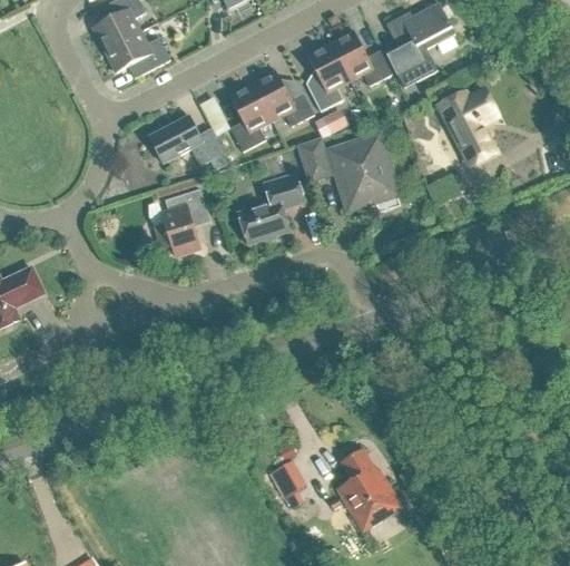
[(112,0),(98,8),(105,20),(92,27),(104,49),(140,30),(134,18),(146,11),(139,0),(112,0)]
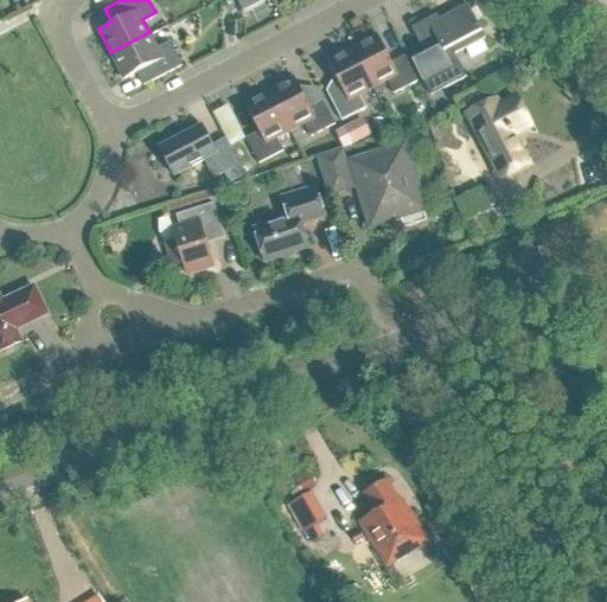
[(430,21),(428,17),(411,25),(425,51),(413,58),(430,93),(466,74),(454,51),(484,36),(467,2),(430,21)]
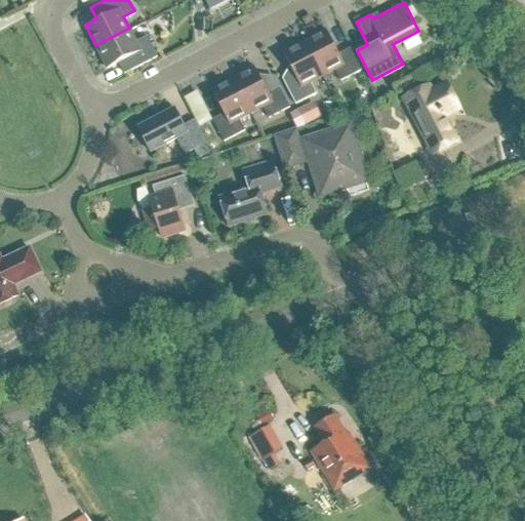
[(325,27),(304,38),(322,74),(334,68),(339,79),(361,68),(350,46),(338,51),(325,27)]
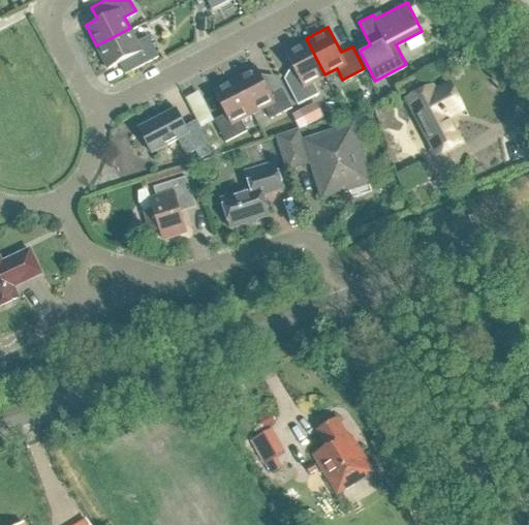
[(136,39),(130,28),(96,45),(107,66),(119,61),(124,72),(158,55),(148,34),(136,39)]
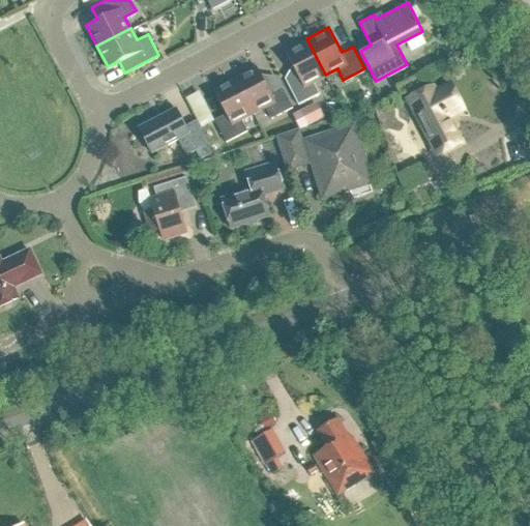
[(325,75),(306,38),(285,50),(297,75),(286,81),(297,103),(319,92),(313,81),(325,75)]
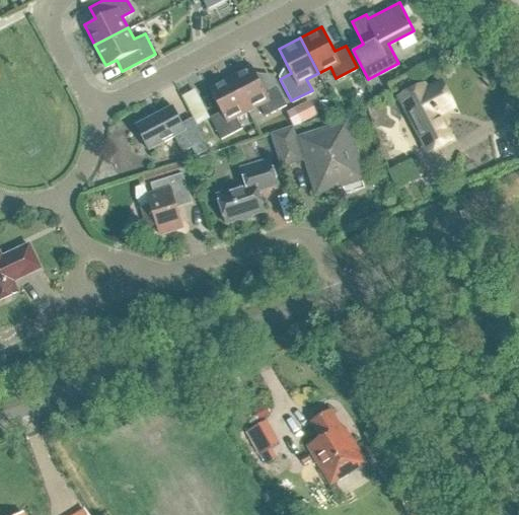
[(518,71),(518,47),(518,48),(508,64),(518,71)]
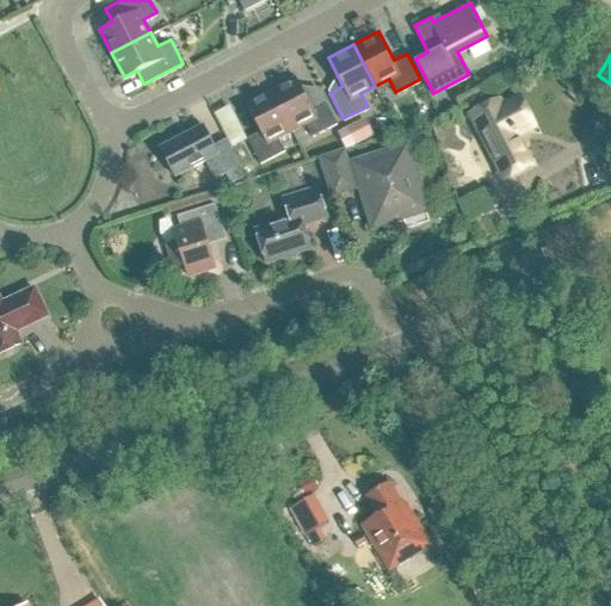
[(270,87),(291,129),(306,122),(312,135),(337,122),(323,97),(310,103),(295,74),(270,87)]
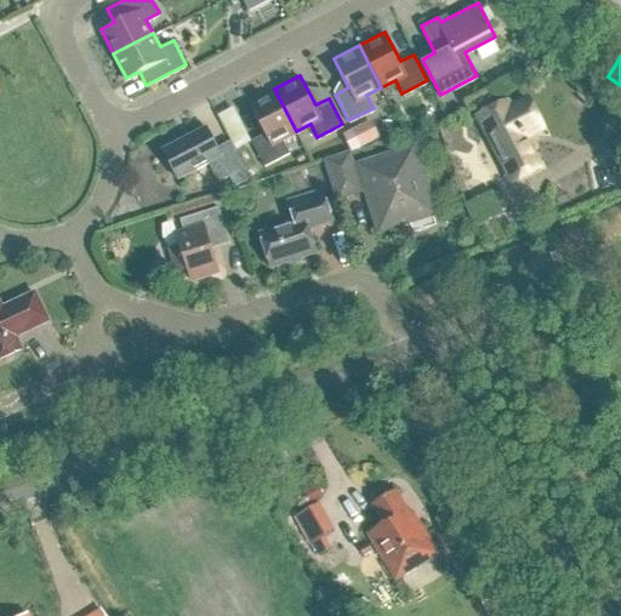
[(296,131),(274,89),(249,102),(265,131),(250,138),(265,165),(289,152),(283,138),(296,131)]
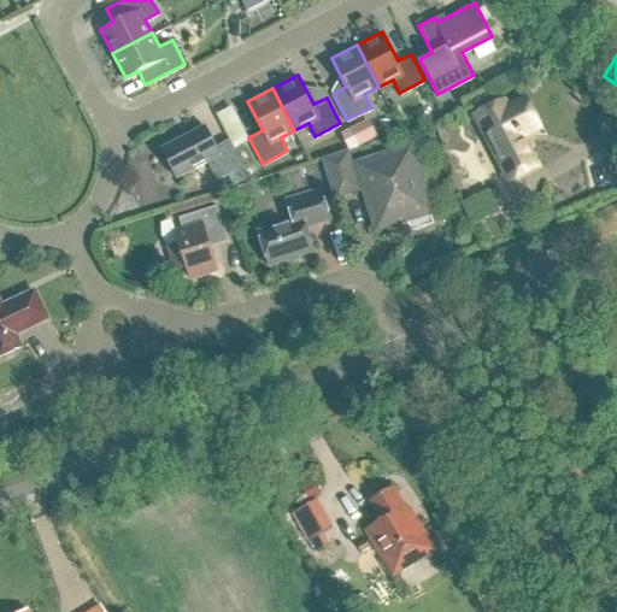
[(538,123),(524,96),(506,106),(503,100),(475,113),(509,178),(535,164),(519,133),(538,123)]
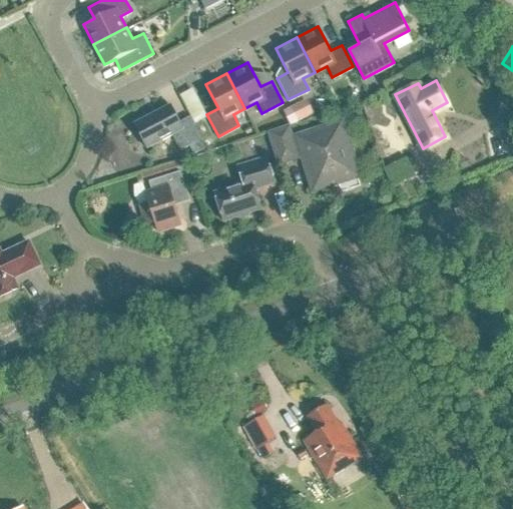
[(306,97),(283,109),(290,123),(313,112),(306,97)]
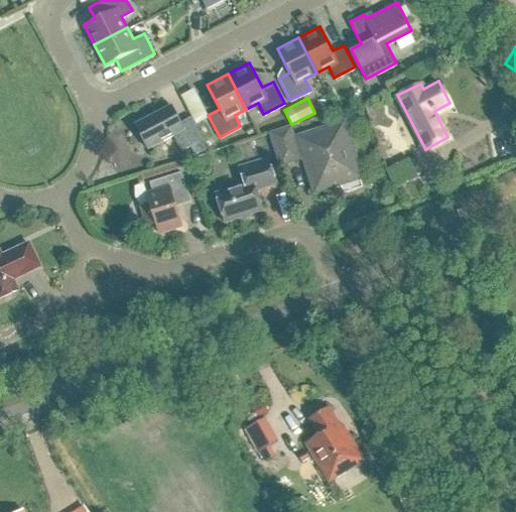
[(190,144),(191,147),(195,152),(207,146),(190,115),(179,121),(170,104),(135,123),(147,147),(173,133),(181,149),(190,144)]
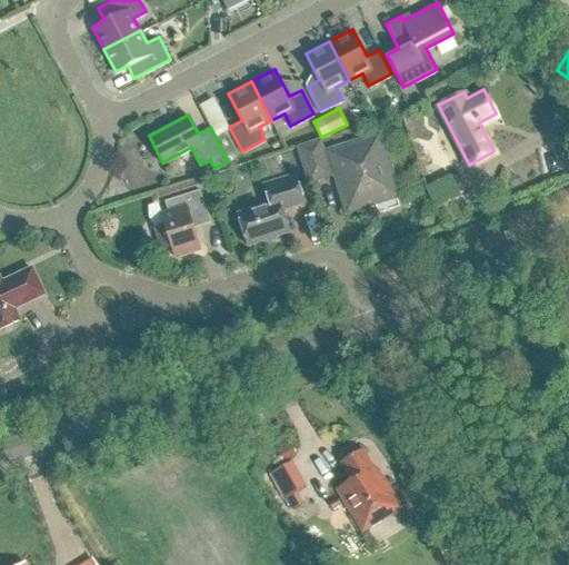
[(355,201),(356,205),(396,191),(389,172),(391,170),(388,160),(385,158),(378,136),(330,150),(340,181),(348,179),(351,189),(349,191),(351,199),(355,201)]
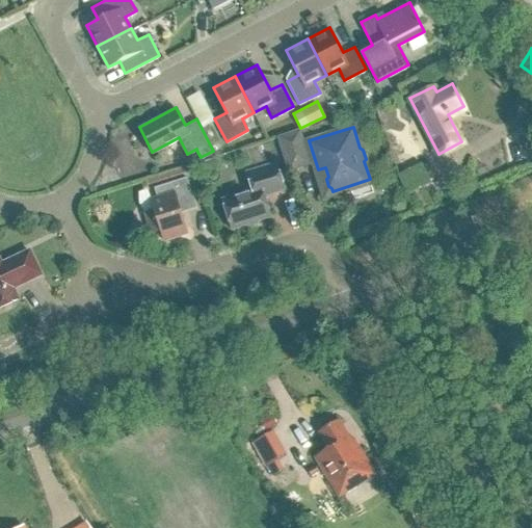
[(290,163),(306,158),(297,130),(281,135),(290,163)]
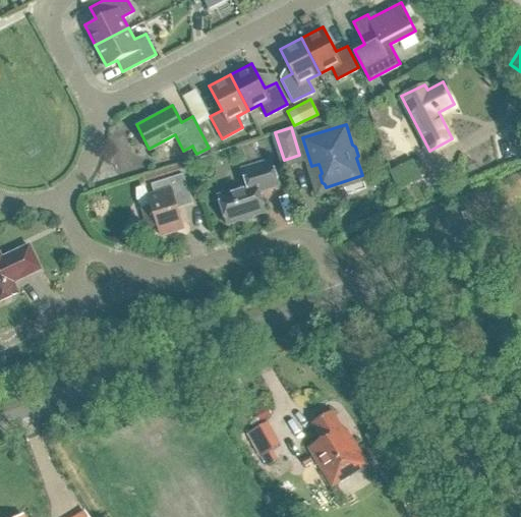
[(258,190),(279,183),(270,157),(241,166),(247,184),(218,193),(227,223),(265,210),(258,190)]
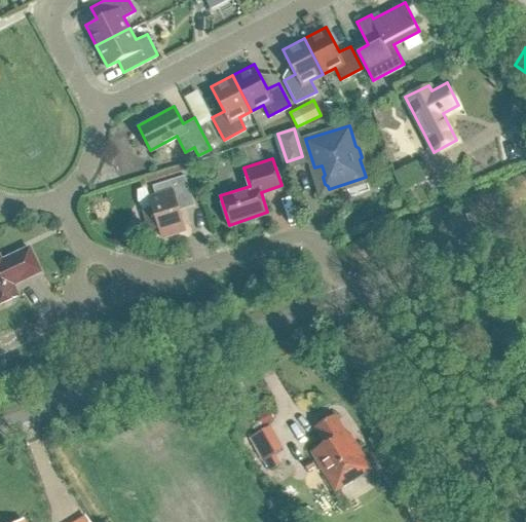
[(424,178),(415,160),(395,172),(403,189),(424,178)]
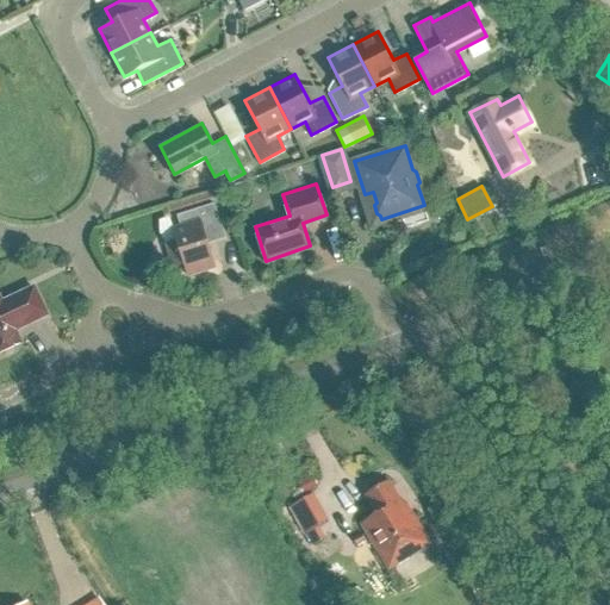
[(176,239),(167,242),(174,264),(184,262),(188,273),(215,264),(206,242),(225,236),(213,200),(182,211),(186,223),(173,228),(176,239)]
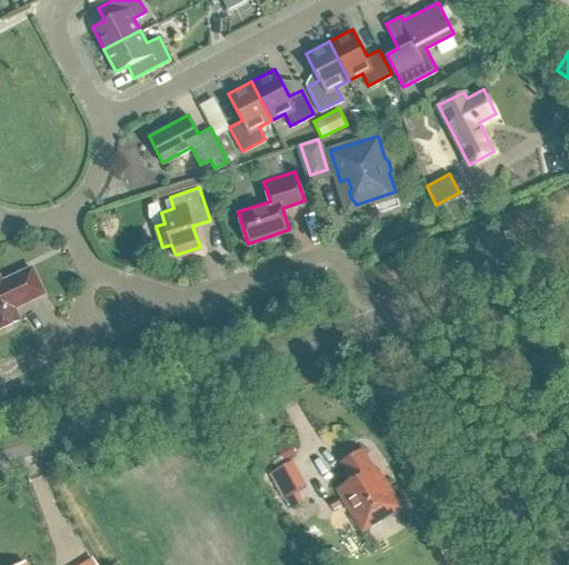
[(41,291),(29,266),(7,276),(7,277),(0,279),(0,326),(17,318),(10,304),(18,300),(19,303),(41,291)]
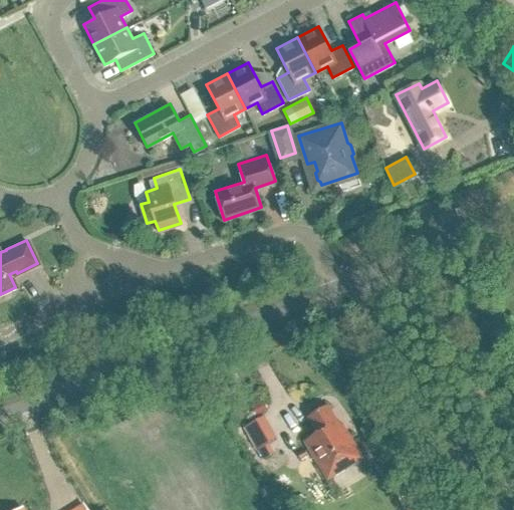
[(327,477),(362,455),(342,422),(339,423),(327,404),(307,417),(315,430),(303,438),(327,477)]
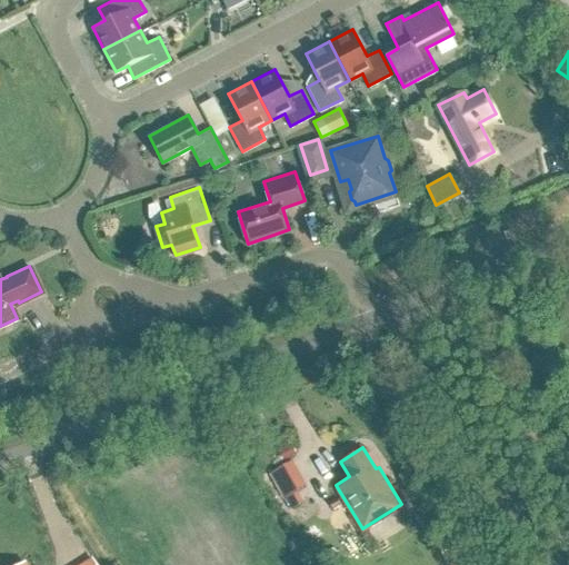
[(286,496),(287,495),(292,506),(303,501),(297,489),(306,485),(291,459),(271,469),(286,496)]
